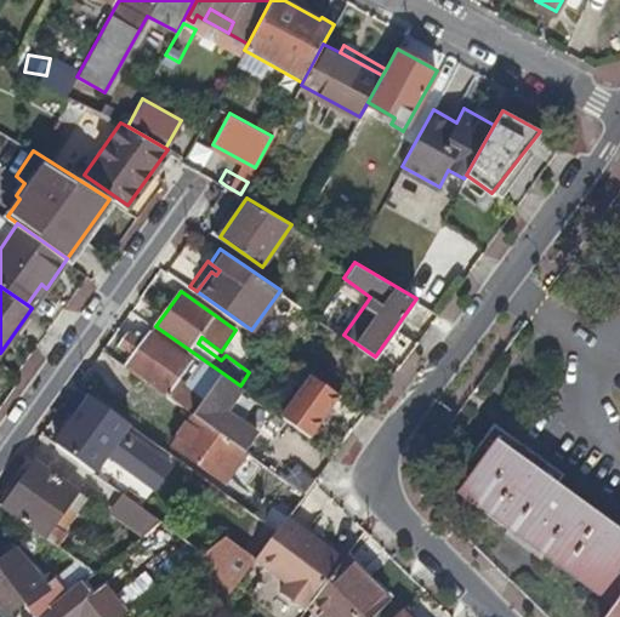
[(246,451),(261,462),(272,446),(221,411),(240,386),(223,373),(205,399),(178,381),(192,360),(149,330),(142,341),(128,330),(117,346),(131,355),(125,365),(131,369),(194,415),(246,451)]
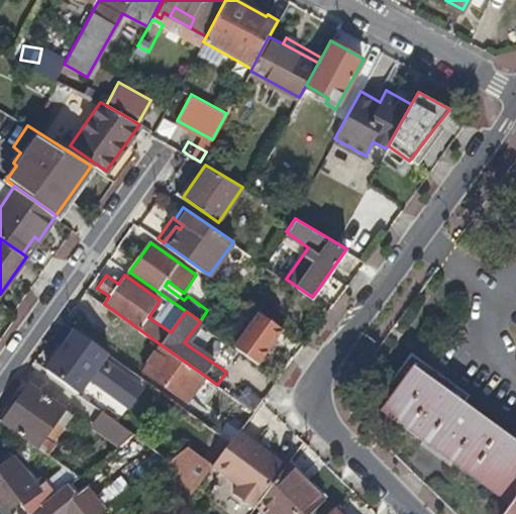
[(101,317),(109,307),(104,304),(86,291),(79,301),(101,317)]
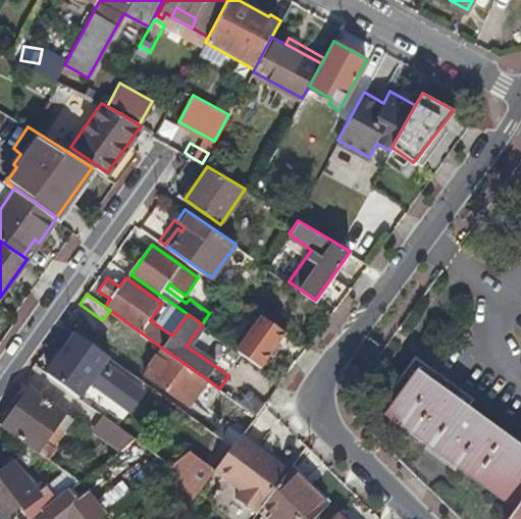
[(266,369),(291,334),(267,318),(243,353),(266,369)]
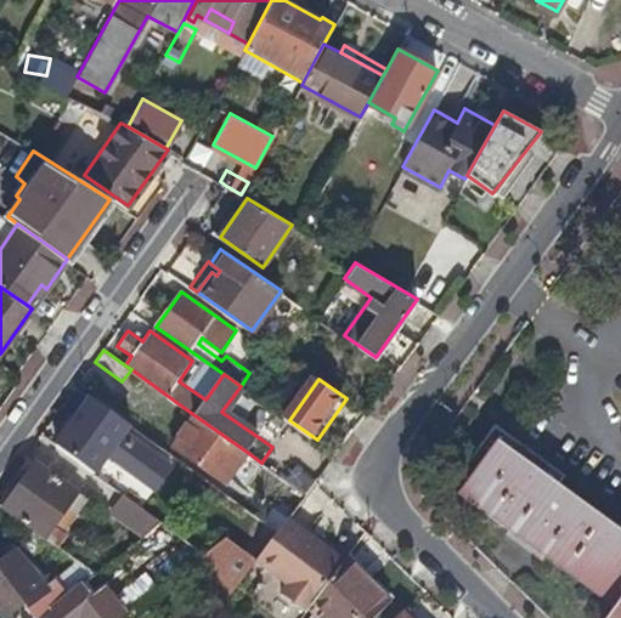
[(114,425),(96,413),(84,404),(56,443),(95,471),(109,452),(158,487),(171,468),(114,425)]
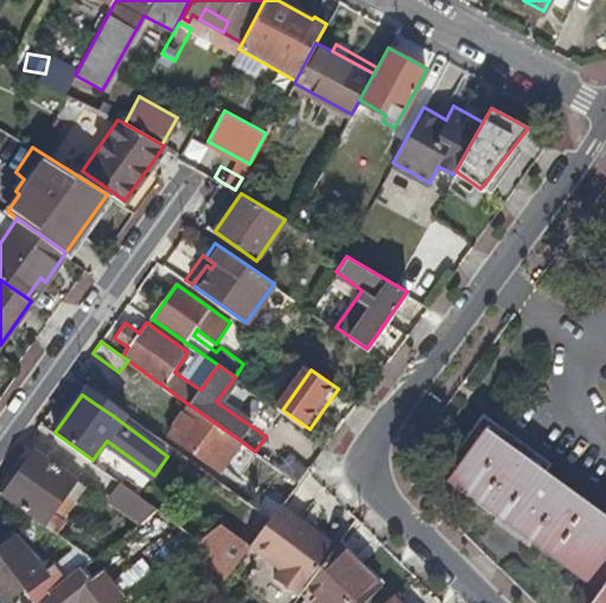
[(94,403),(112,415),(115,410),(97,397),(94,403)]
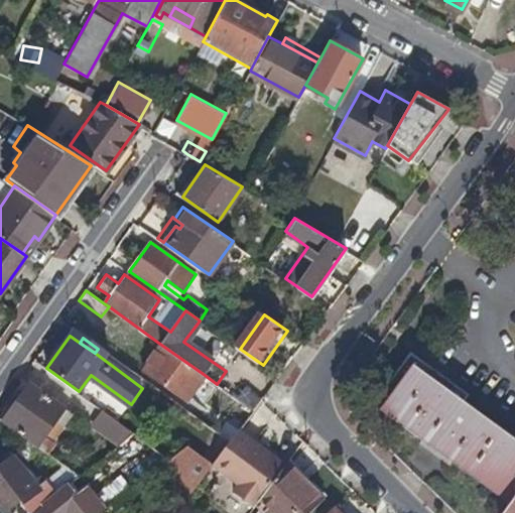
[(186,400),(205,375),(161,345),(143,369),(186,400)]
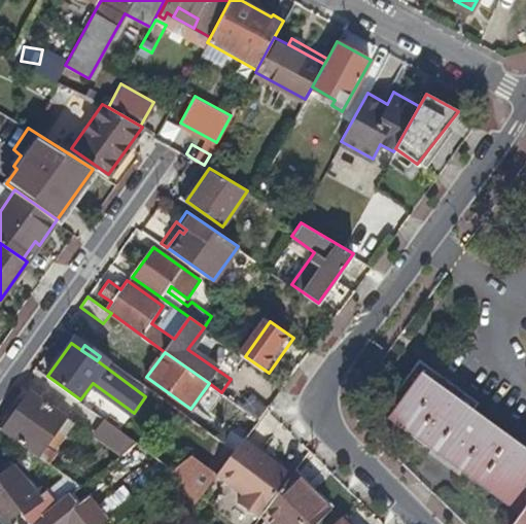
[(525,523),(525,446),(470,406),(476,398),(417,356),(388,396),(395,402),(387,413),(520,510),(510,522),(509,521),(509,522),(507,522),(506,523),(507,523),(525,523)]
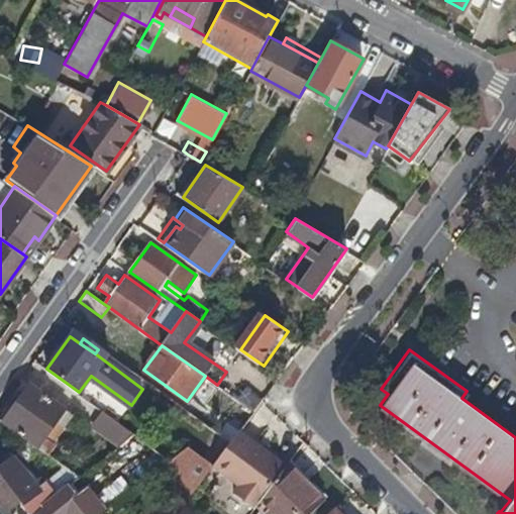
[(29,385),(2,421),(36,446),(64,409),(29,385)]
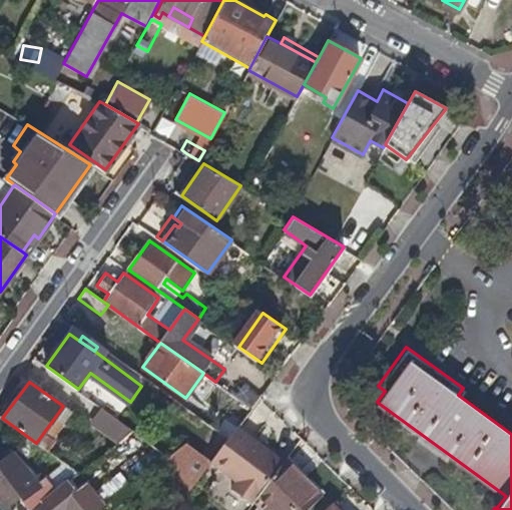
[(251,386),(241,400),(251,407),(262,393),(251,386)]
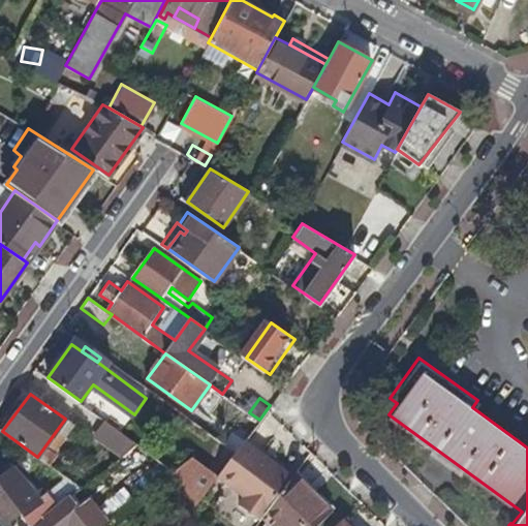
[(245,409),(223,440),(237,451),(246,437),(259,420),(249,412),(245,409)]
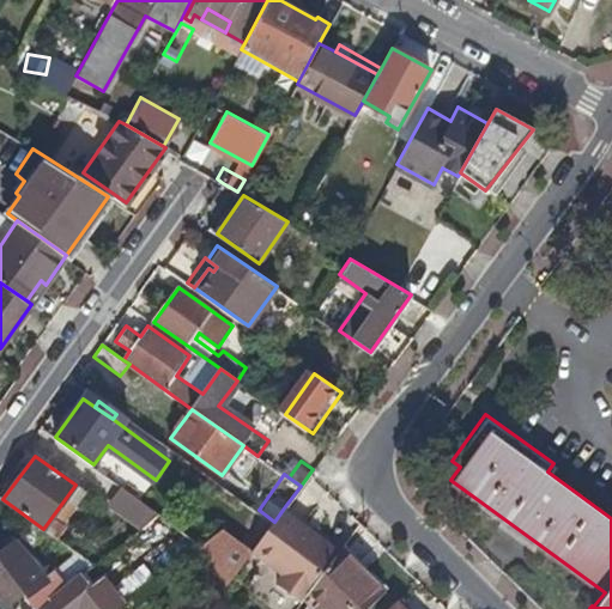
[(158,512),(129,492),(120,506),(145,523),(158,512)]
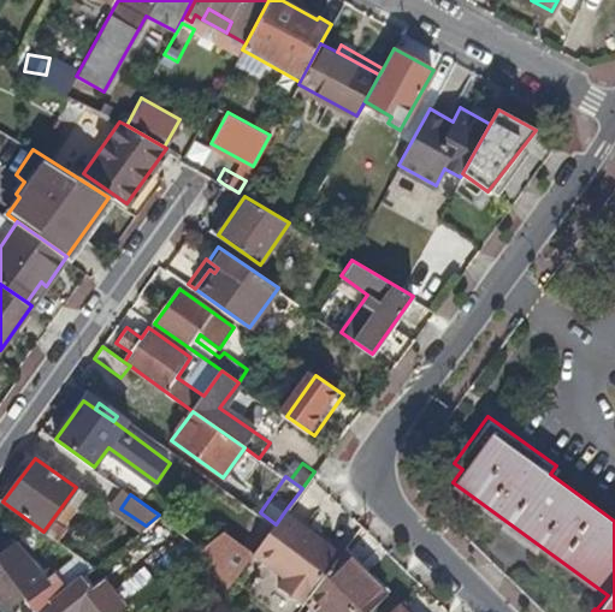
[(279,582),(305,601),(308,596),(342,551),(287,509),(276,524),(266,536),(255,551),(287,574),(279,582)]
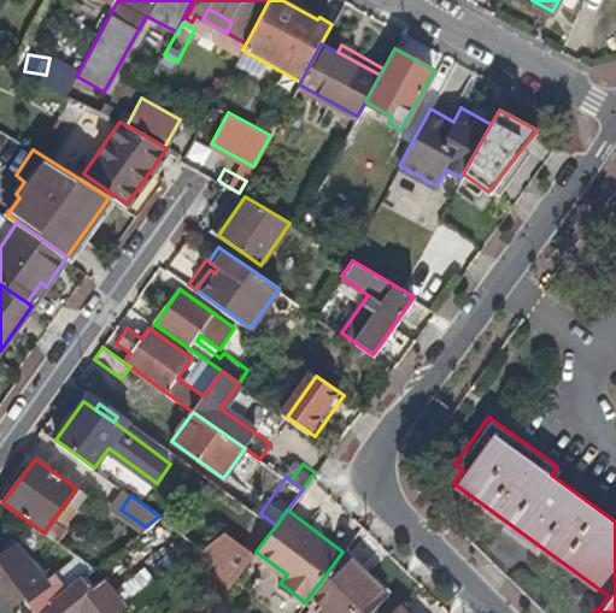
[(251,526),(267,537),(276,525),(260,513),(251,526)]
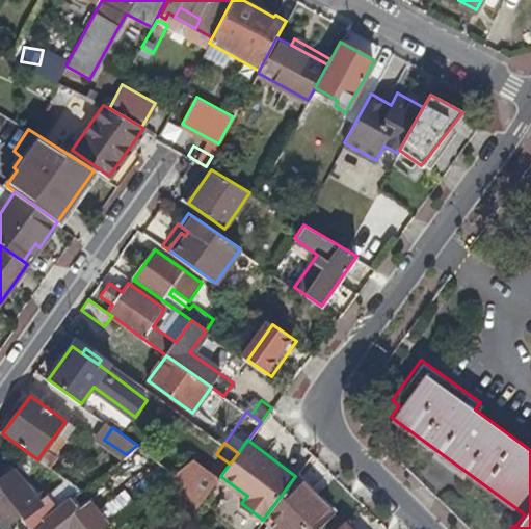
[(230,464),(216,454),(207,468),(220,477),(220,476),(230,464)]
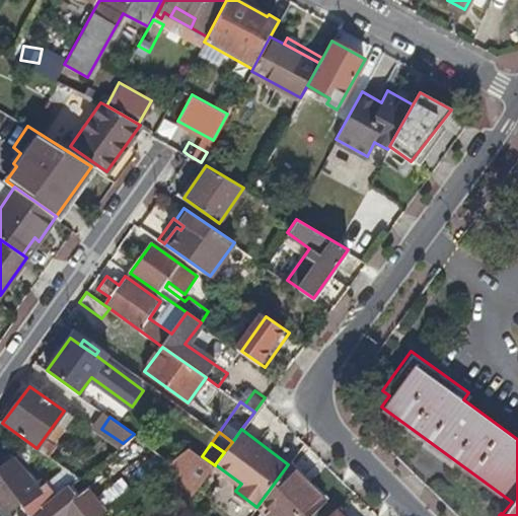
[(195,481),(215,465),(202,456),(188,445),(174,455),(188,472),(176,481),(186,493),(197,484),(195,481)]
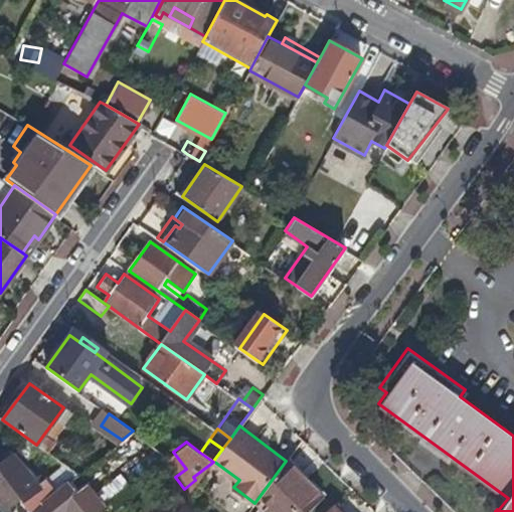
[(18,496),(31,511),(44,501),(50,496),(40,484),(39,486),(13,456),(0,465),(0,503),(3,508),(18,496)]
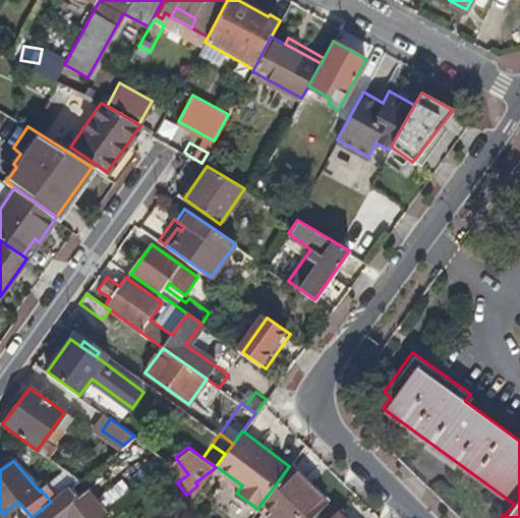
[(82,476),(90,485),(105,473),(98,465),(82,476)]
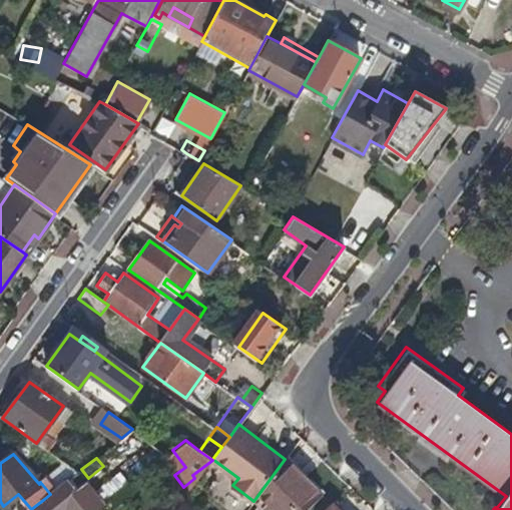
[(302,477),(285,459),(257,497),(269,509),(305,509),(323,492),(304,474),(302,477)]
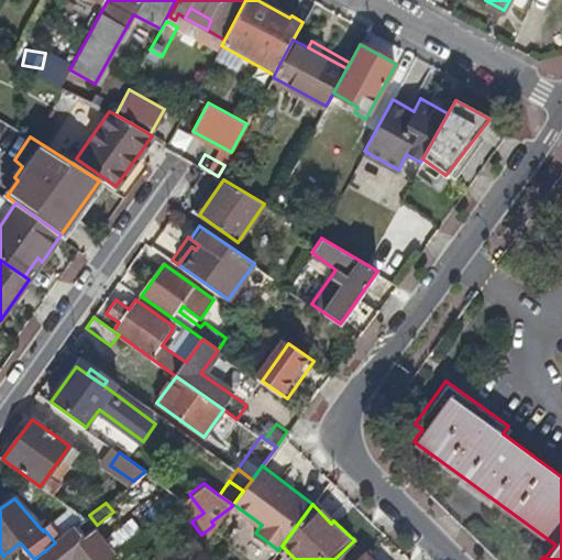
[(67,515),(79,524),(86,518),(72,509),(67,515)]
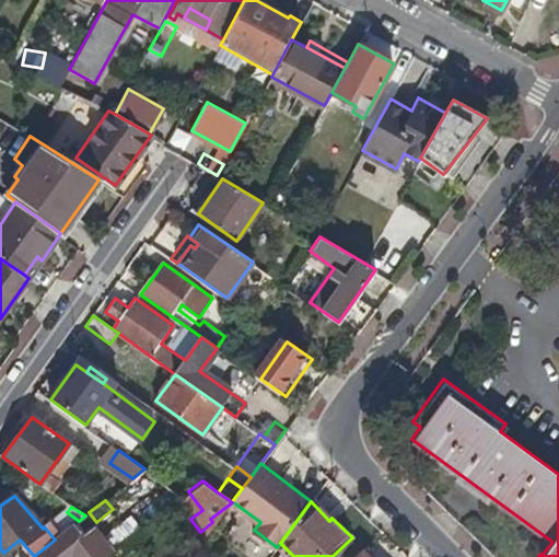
[(96,522),(89,512),(85,515),(79,521),(55,540),(48,545),(49,547),(36,556),(70,556),(90,543),(82,532),(96,522)]
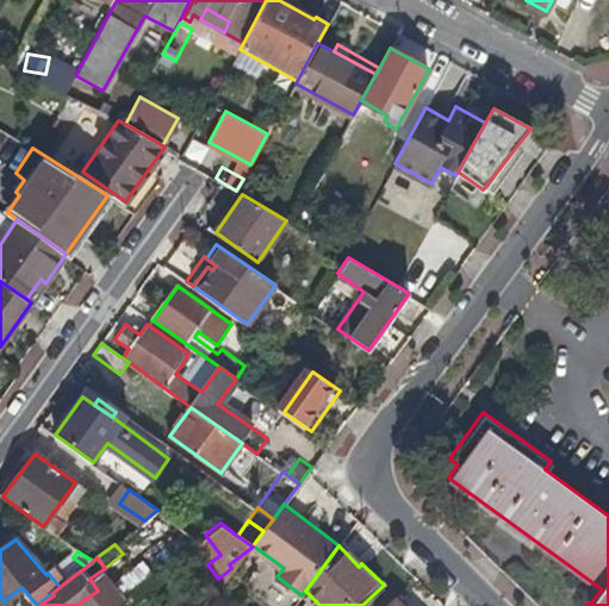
[(118,583),(128,595),(154,576),(144,563),(118,583)]
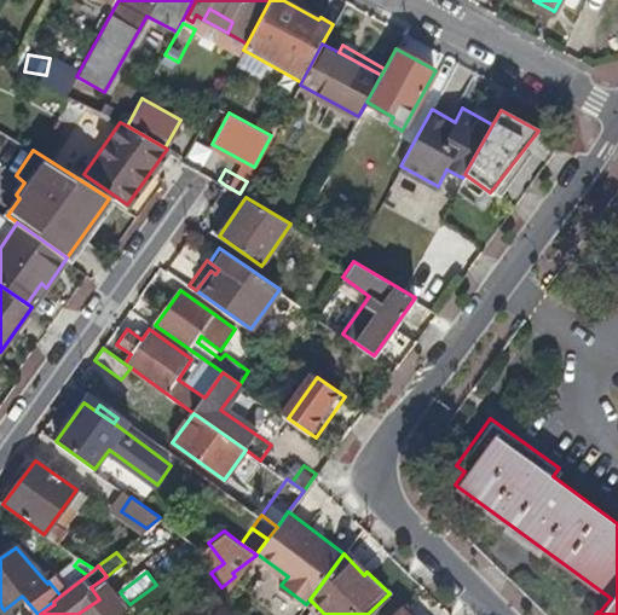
[(423,614),(406,597),(403,601),(416,614),(423,614)]
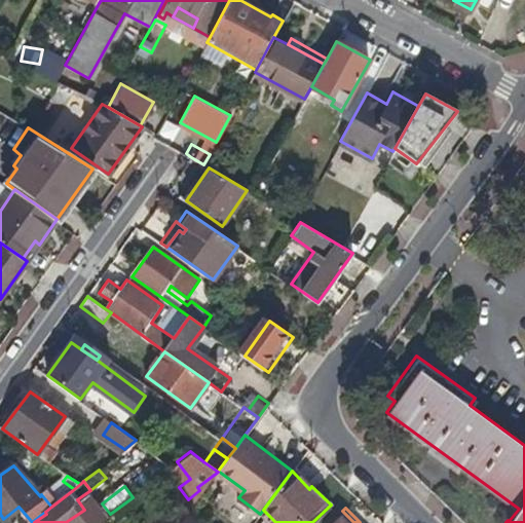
[(353,522),(342,511),(329,522),(353,522)]
